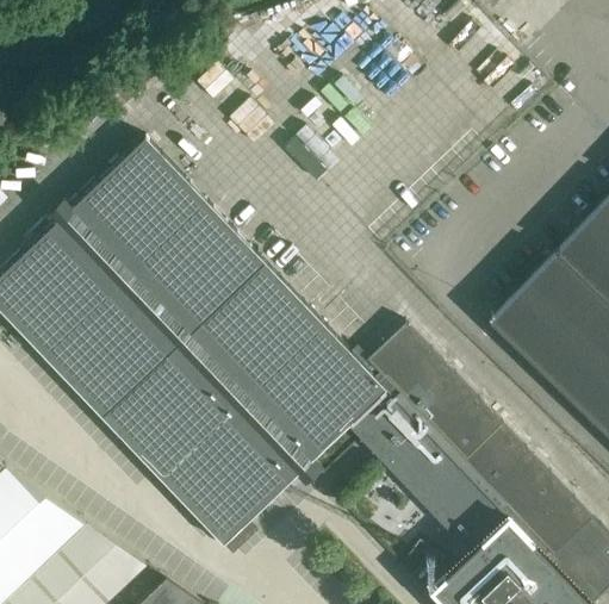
[(196,83),(222,112),(243,92),(217,64),(196,83)]
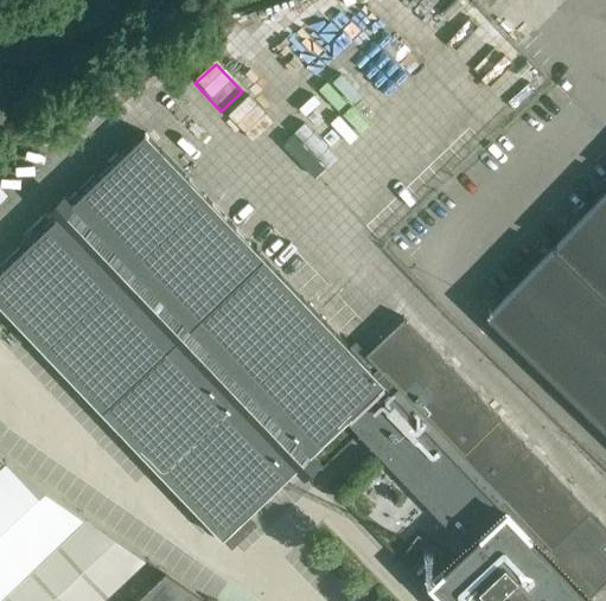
[(375,172),(375,96),(358,96),(358,82),(344,82),(345,203),(404,202),(403,171),(375,172)]
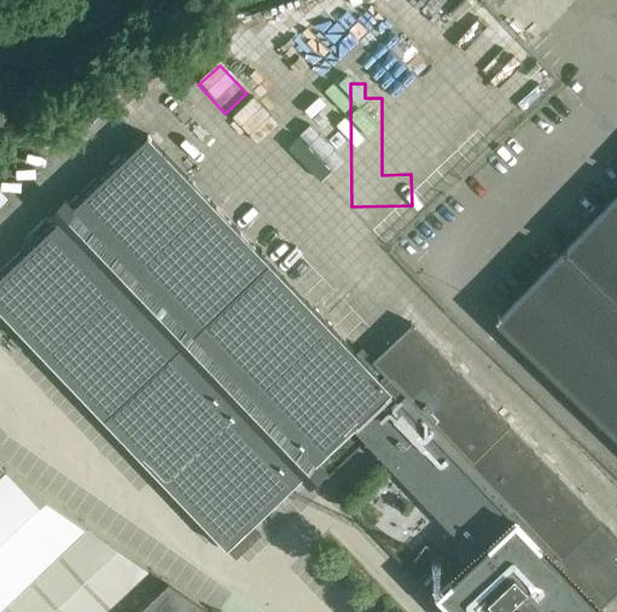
[(601,611),(616,595),(616,546),(409,328),(366,371),(146,140),(0,279),(0,318),(225,554),(350,433),(473,563),(435,599),(447,611),(601,611)]
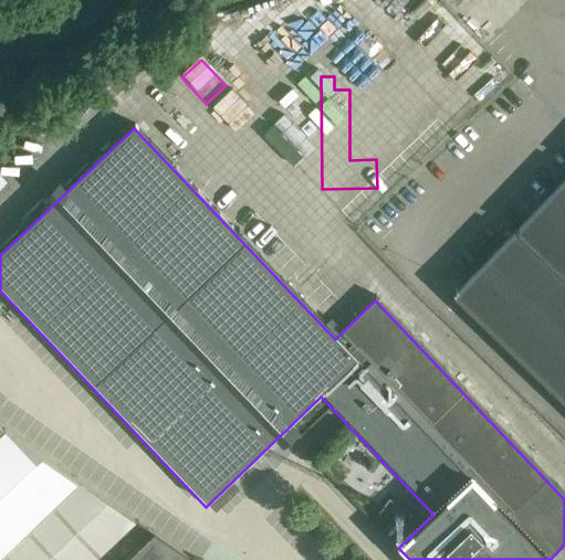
[(564,182),(453,298),(564,405),(564,182)]
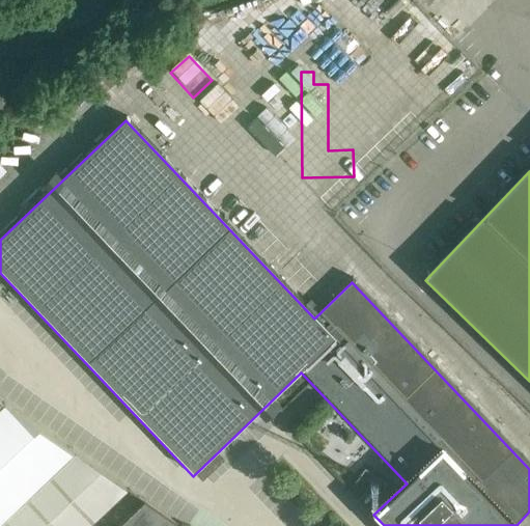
[(1,525),(74,457),(4,408),(0,405),(0,525),(1,525)]
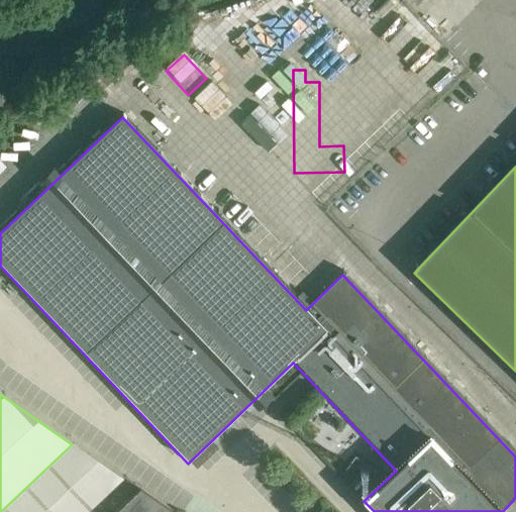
[(88,511),(122,480),(72,444),(1,511),(88,511)]
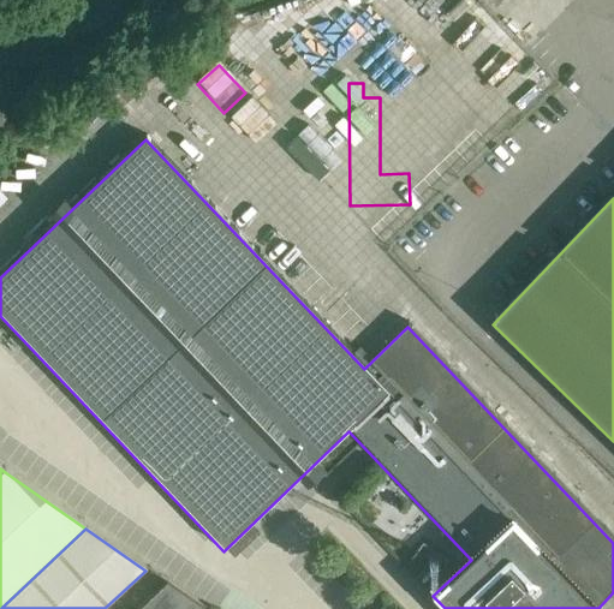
[(168,587),(145,608),(200,608),(168,587)]
